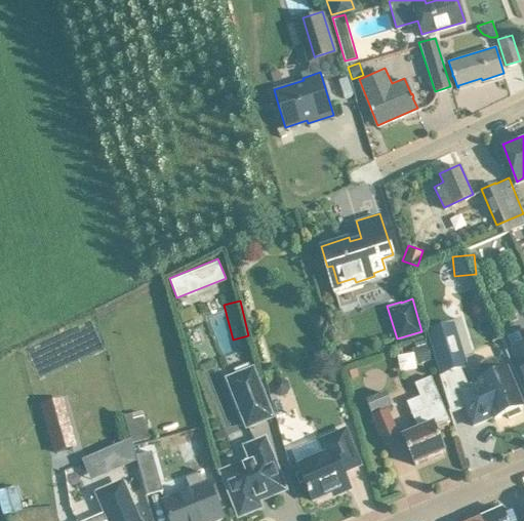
[(439,373),(467,365),(454,322),(426,330),(439,373)]
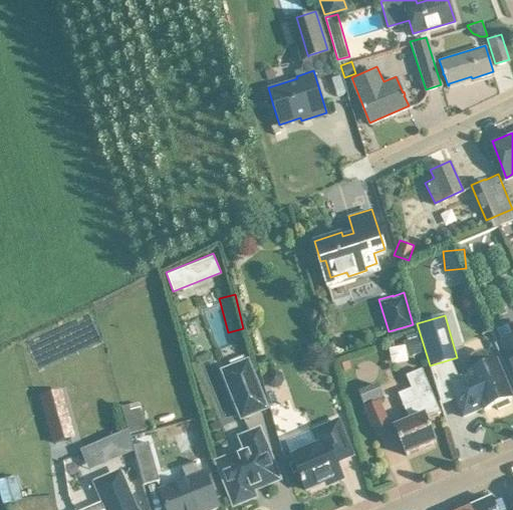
[(461,323),(452,325),(456,342),(465,339),(461,323)]
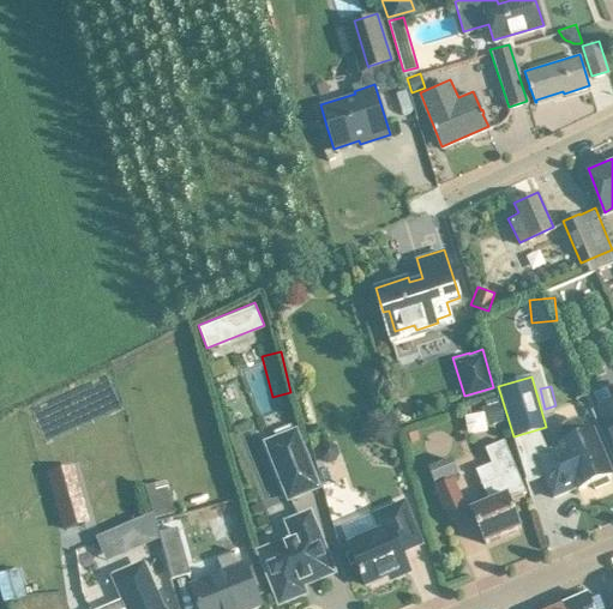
[(482,397),(485,404),(481,405),(487,423),(505,417),(499,399),(498,399),(496,392),(482,397)]
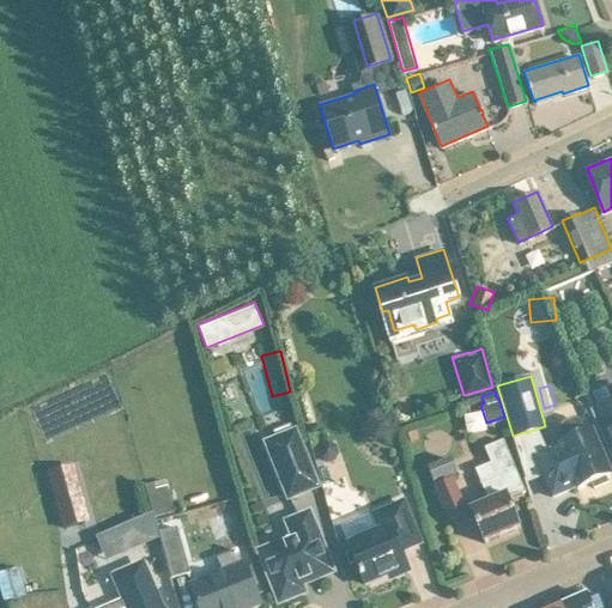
[(611,401),(607,405),(594,409),(611,451),(611,401)]
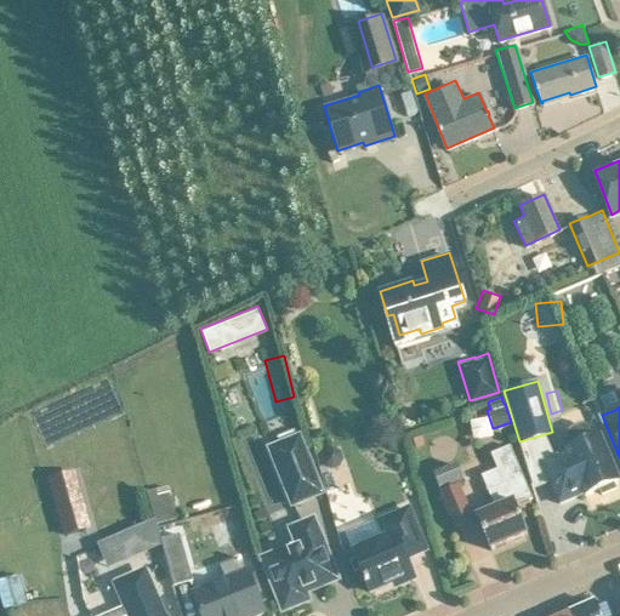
[(563,449),(539,458),(558,505),(598,488),(601,492),(616,486),(614,480),(619,478),(619,477),(601,431),(592,434),(587,422),(580,421),(569,426),(566,431),(570,443),(563,446),(563,449)]
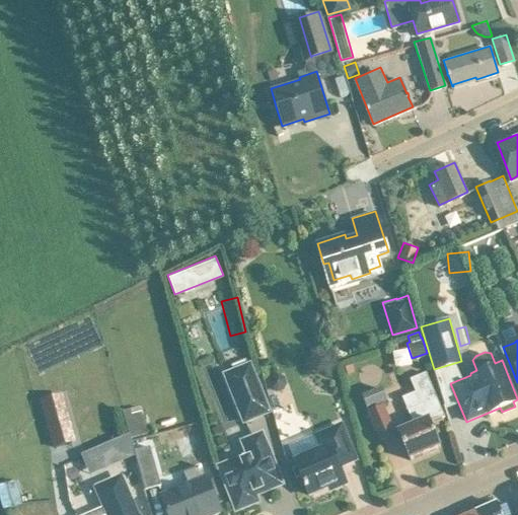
[(251,358),(221,370),(242,422),(272,410),(251,358)]
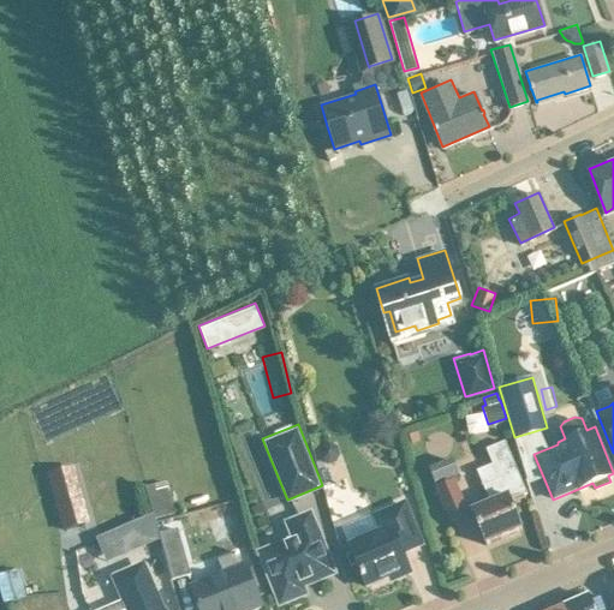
[(421,437),(417,429),(407,432),(410,442),(421,437)]
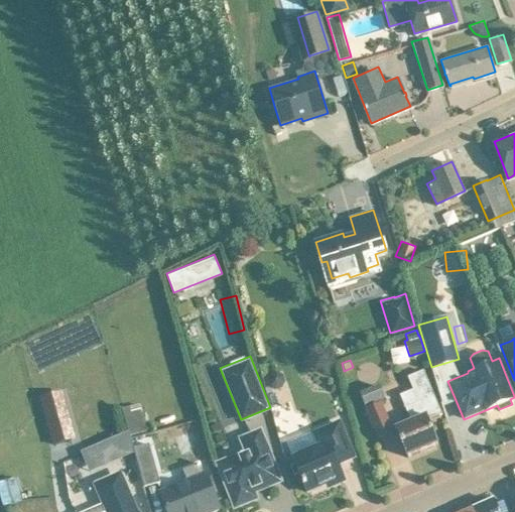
[(400,443),(402,442),(407,455),(437,442),(427,418),(441,412),(422,367),(407,374),(412,386),(399,392),(411,419),(395,426),(401,438),(399,439),(400,443)]
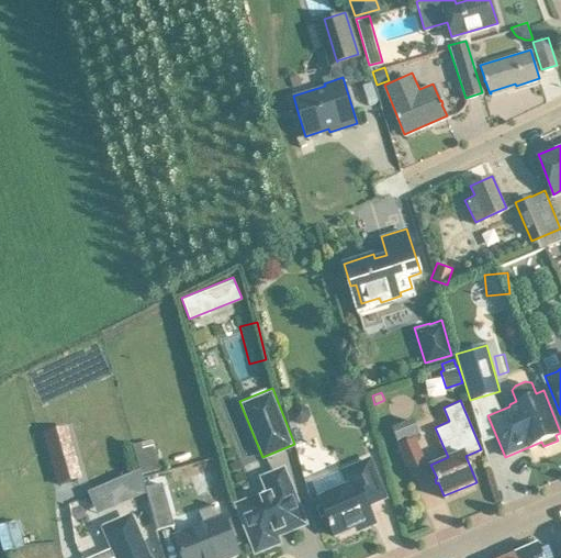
[(293,420),(300,423),(306,420),(310,413),(306,406),(300,403),(293,406),(290,413),(293,420)]
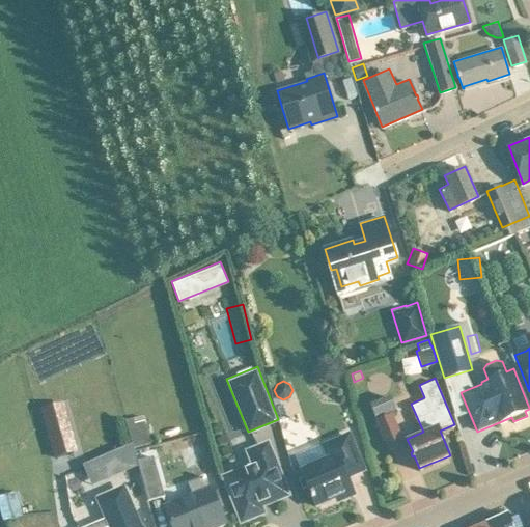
[(371,404),(375,413),(395,406),(391,395),(371,404)]
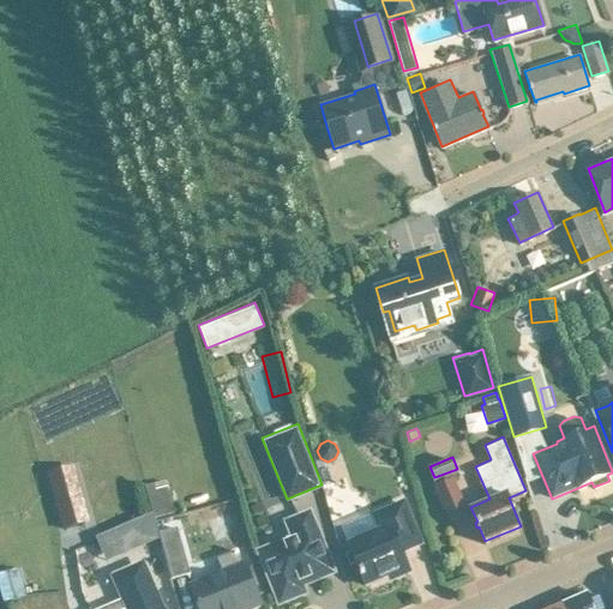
[(53,469),(47,470),(62,528),(70,525),(83,522),(67,465),(53,469)]
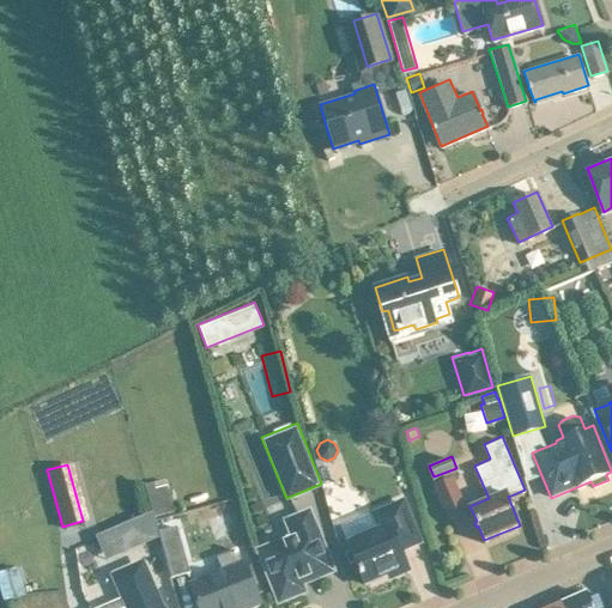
[(456,468),(434,476),(449,516),(465,510),(450,476),(459,473),(456,468)]
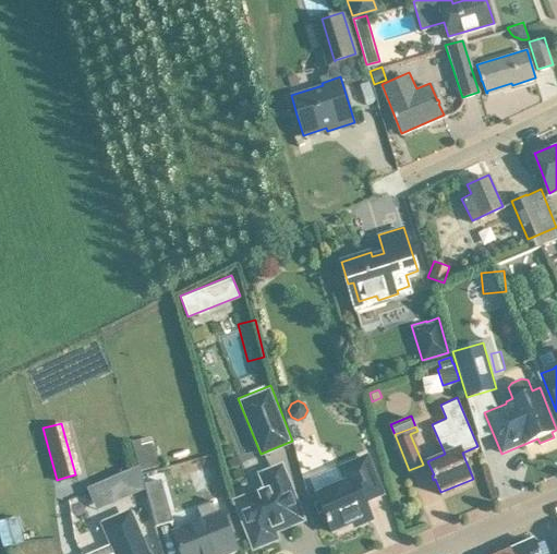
[(150,435),(132,440),(140,472),(158,467),(150,435)]
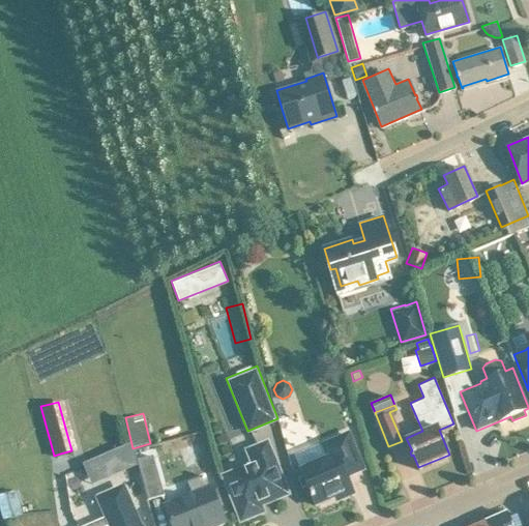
[(351,488),(346,474),(362,467),(348,433),(323,443),(329,457),(299,469),(306,484),(315,503),(351,488)]
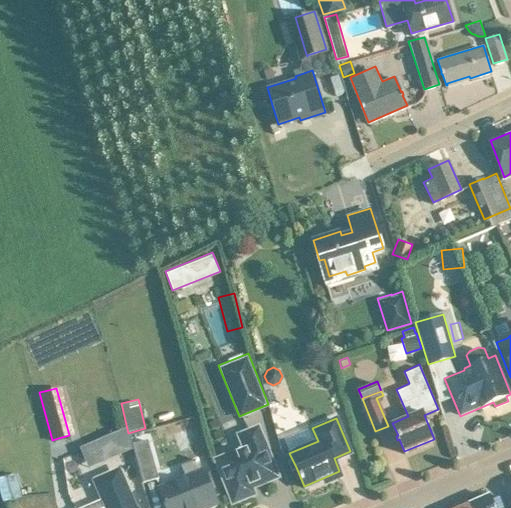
[(276,475),(269,456),(257,427),(240,434),(245,447),(217,459),(233,500),(252,492),(250,485),(276,475)]
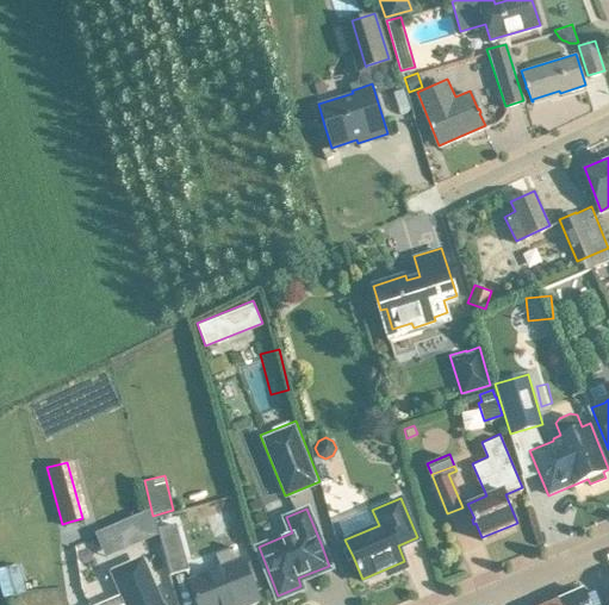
[(176,523),(157,528),(171,573),(188,568),(176,523)]
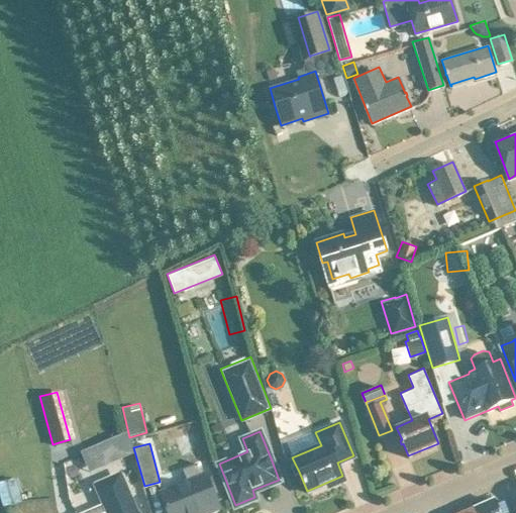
[(446,472),(467,460),(462,453),(442,465),(446,472)]
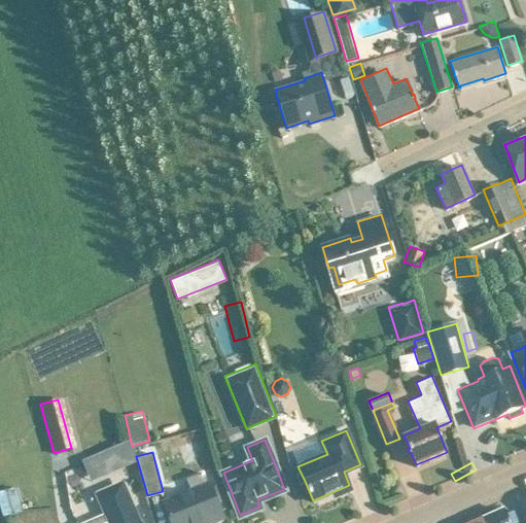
[(164,501),(170,517),(172,522),(209,522),(223,518),(209,483),(204,471),(186,478),(191,490),(164,501)]
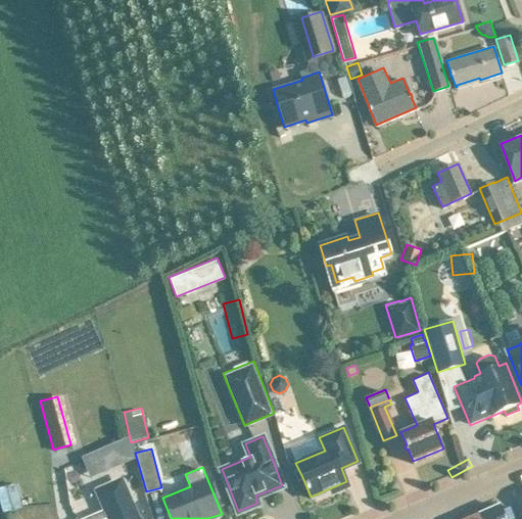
[(106,511),(86,518),(136,518),(121,480),(98,490),(106,511)]
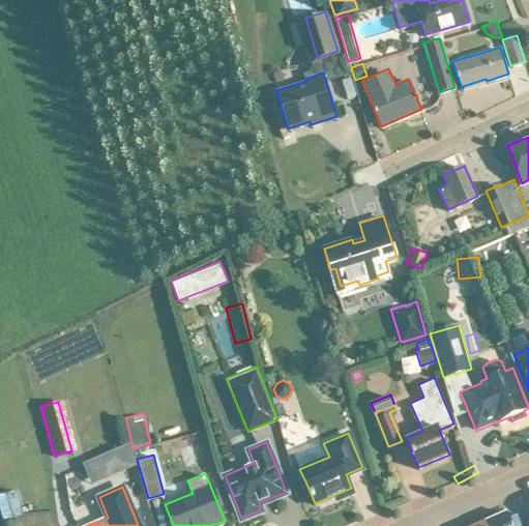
[(511,525),(506,512),(485,521),(486,525),(511,525)]
